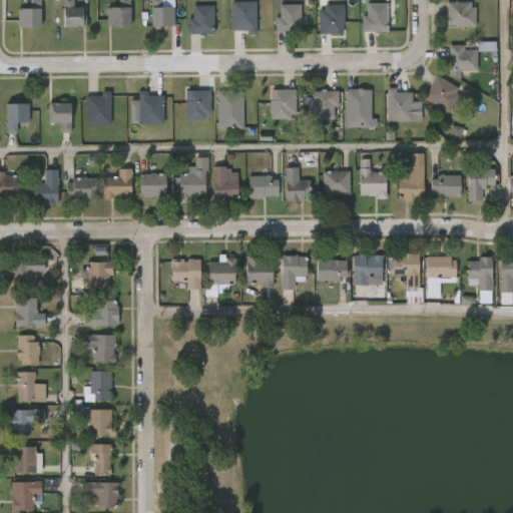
[(18,27),(17,27),(17,8),(28,8),(28,0),(39,0),(39,27),(18,27)]
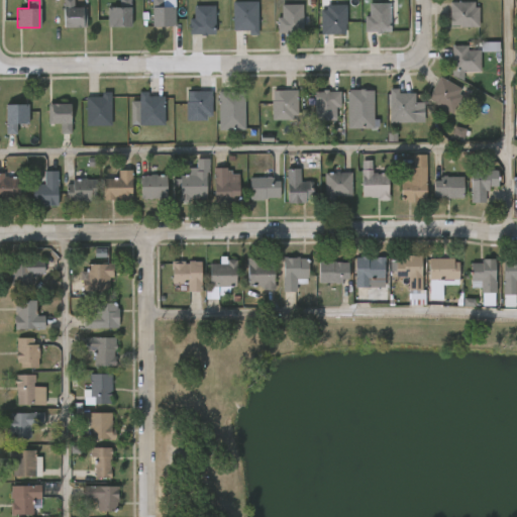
[(73,0),(73,8),(86,8),(86,28),(62,27),(62,0),(73,0)]
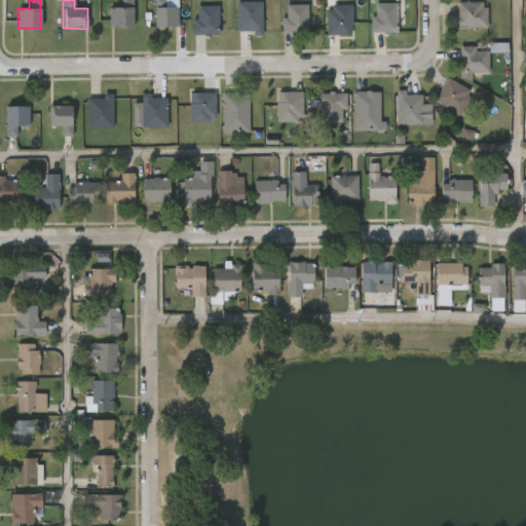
[(110,27),(109,27),(109,7),(121,7),(121,0),(132,0),(132,27),(110,27)]
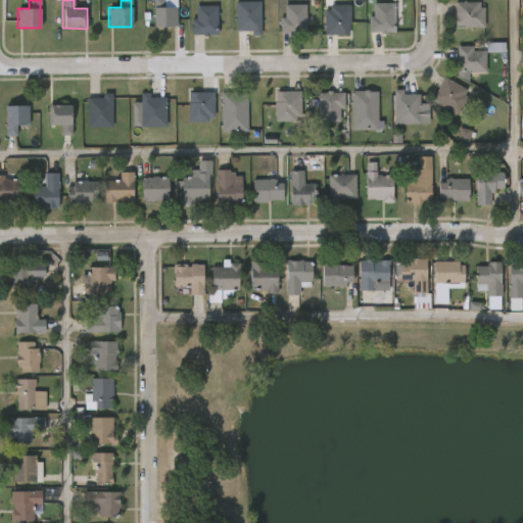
[(163,0),(163,7),(177,7),(176,28),(152,27),(152,0),(163,0)]
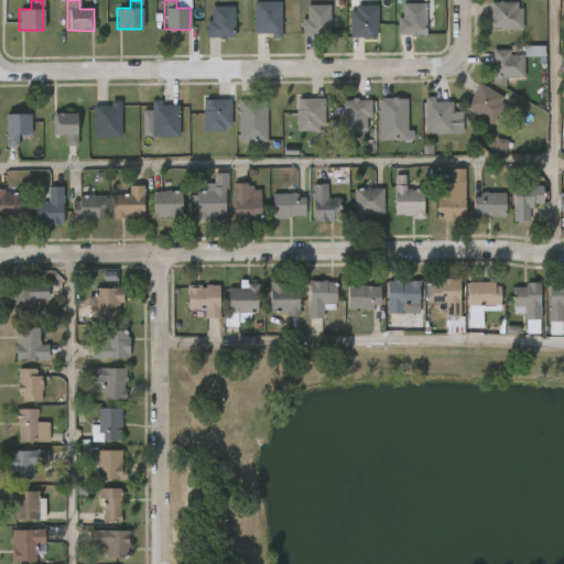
[(280,1),(281,39),(272,39),(271,33),(253,33),(252,2),(280,1)]
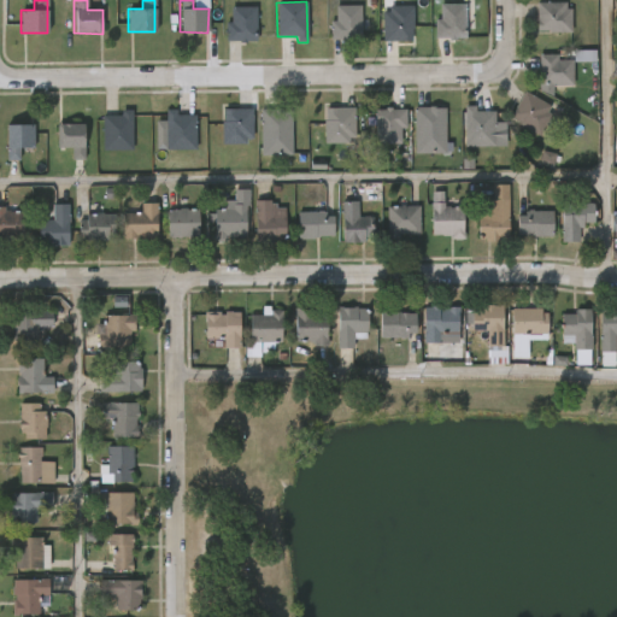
[(568,1),(568,9),(573,9),(573,33),(551,33),(551,30),(539,30),(539,3),(568,1)]
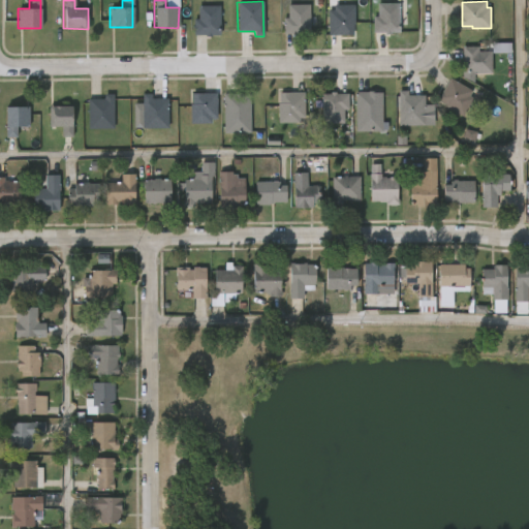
[(374,33),(373,33),(373,17),(377,17),(377,3),(399,3),(399,33),(374,33)]
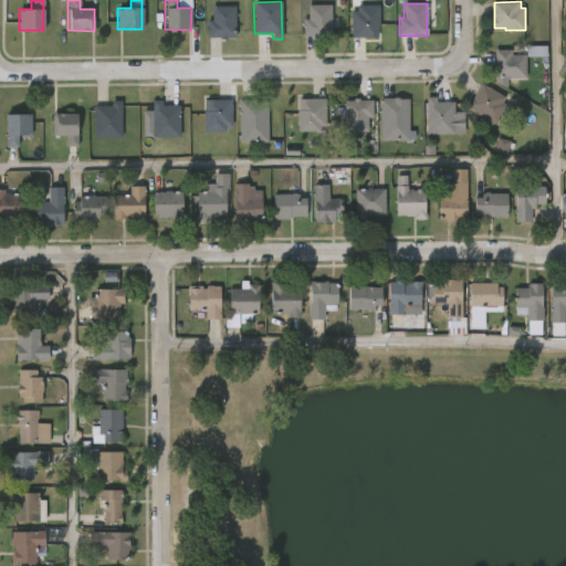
[(304,37),(303,37),(303,19),(307,19),(307,4),(331,4),(332,35),(304,37)]
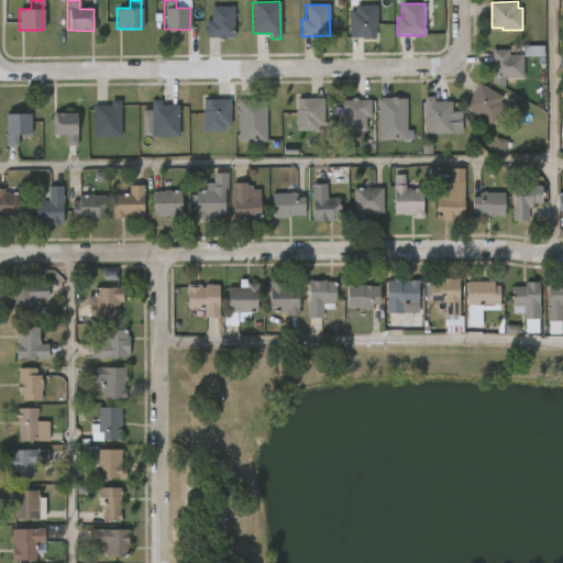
[(376,36),(376,40),(349,37),(349,11),(354,11),(354,4),(376,4),(376,36)]
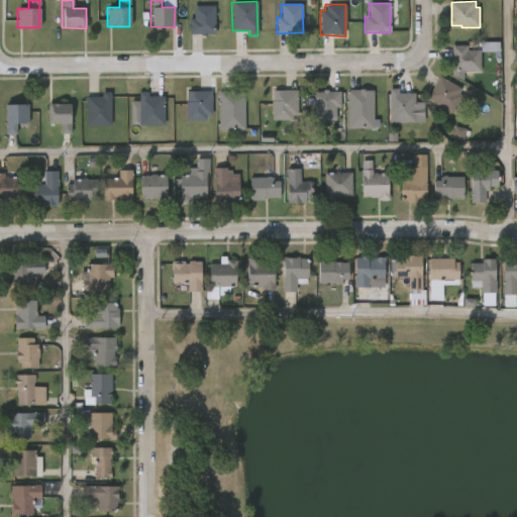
[(205,34),(205,36),(201,36),(201,34),(189,34),(189,18),(193,18),(193,5),(214,5),(215,34),(205,34)]
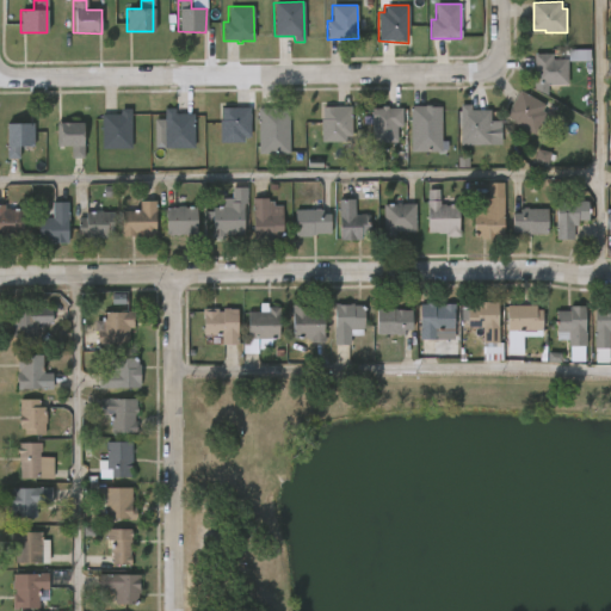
[(562,49),(562,55),(568,55),(568,60),(571,60),(569,85),(549,84),(549,94),(537,90),(536,74),(534,74),(536,54),(555,54),(555,49),(562,49)]
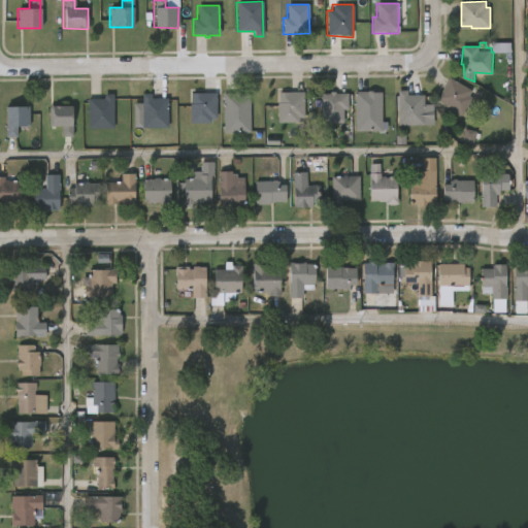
[(509,43),(491,43),(491,53),(509,53),(509,43)]
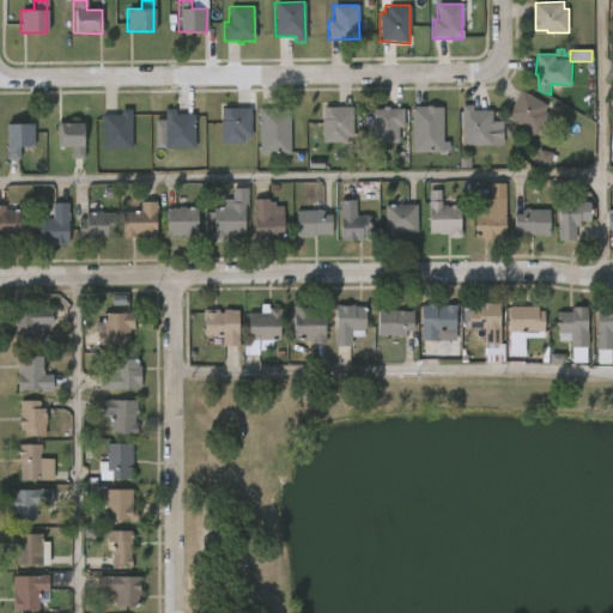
[(551,115),(539,137),(519,125),(520,122),(509,115),(523,90),(548,105),(545,111),(551,115)]
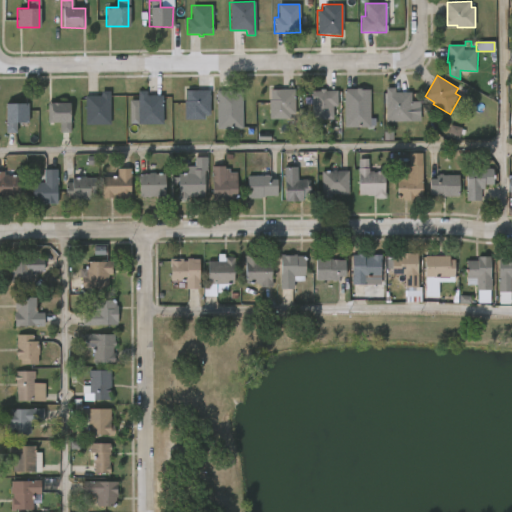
[(362,88),(362,90),(369,90),(369,127),(344,127),(343,89),(362,88)]
